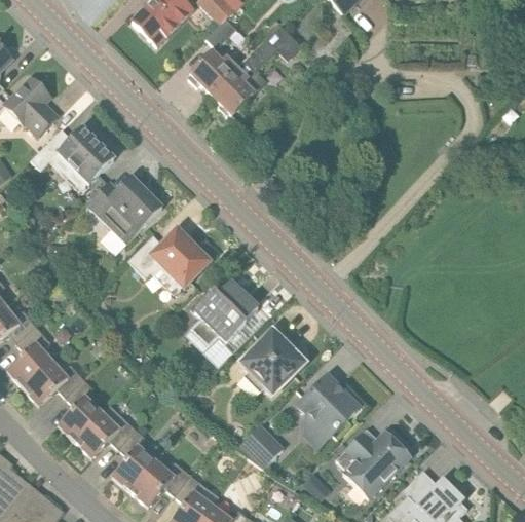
[(153,0),(132,21),(149,38),(156,45),(192,9),(183,0),(153,0)]
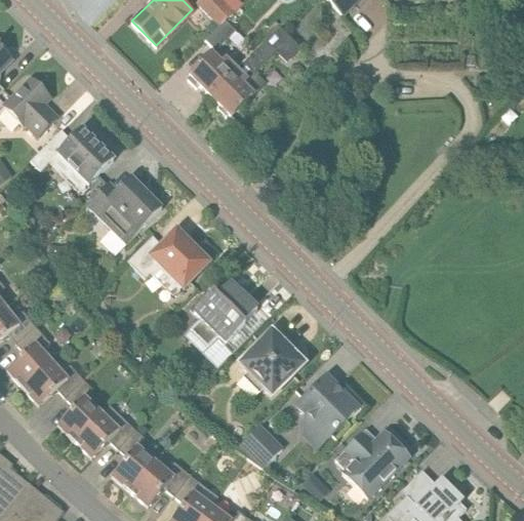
[(217,25),(224,18),(234,9),(224,0),(196,0),(195,1),(217,25)]
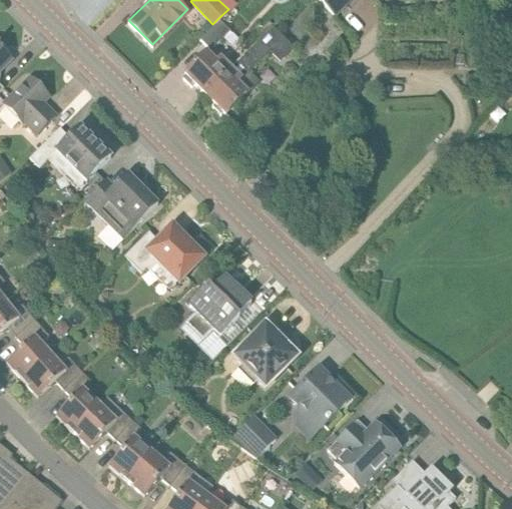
[(323,0),(335,12),(347,0),(323,0)]
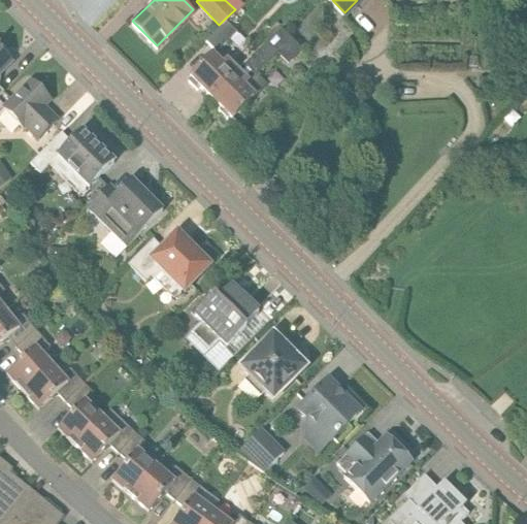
[(225,19),(219,25),(204,38),(216,48),(235,29),(225,19)]
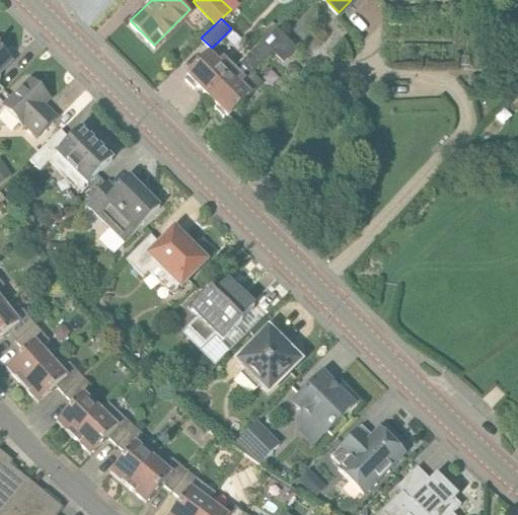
[(227,113),(249,90),(250,91),(261,81),(250,71),(272,51),(282,61),(295,47),(274,24),(254,45),(232,66),(207,91),(217,102),(214,105),(223,114),(226,111),(227,113)]
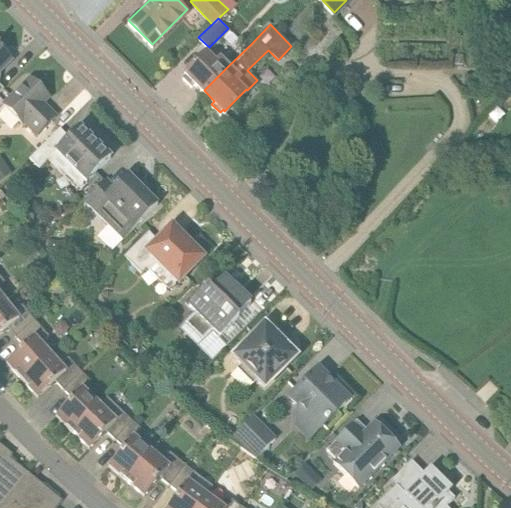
[(0,87),(3,85),(0,81),(0,67),(12,56),(0,44),(0,87)]
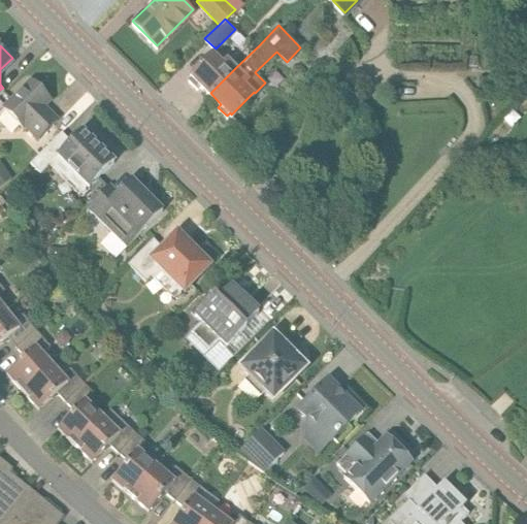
[(200,83),(210,93),(236,67),(225,56),(222,60),(211,51),(190,72),(191,74),(189,77),(197,86),(200,83)]
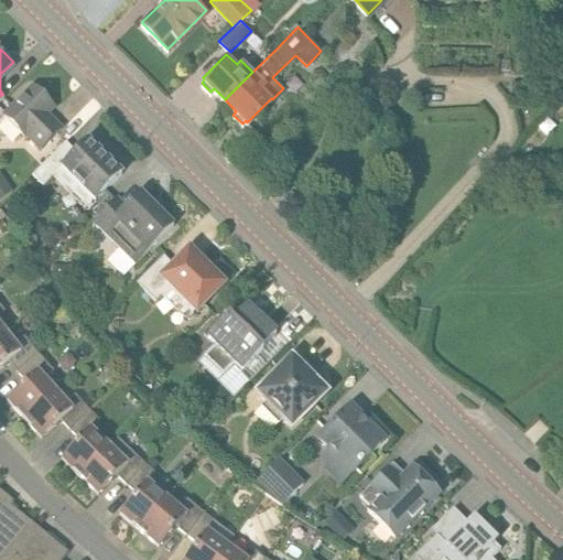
[(25,130),(41,146),(62,125),(46,109),(54,103),(33,82),(3,111),(24,132),(25,130)]
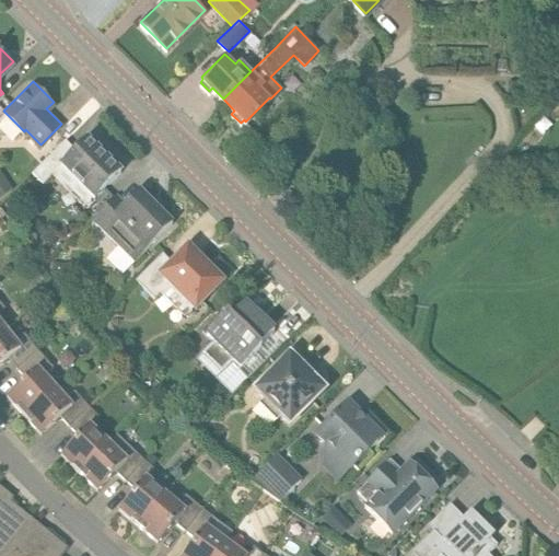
[(82,205),(92,194),(94,195),(120,169),(86,135),(74,147),(65,137),(32,170),(43,181),(50,173),(82,205)]
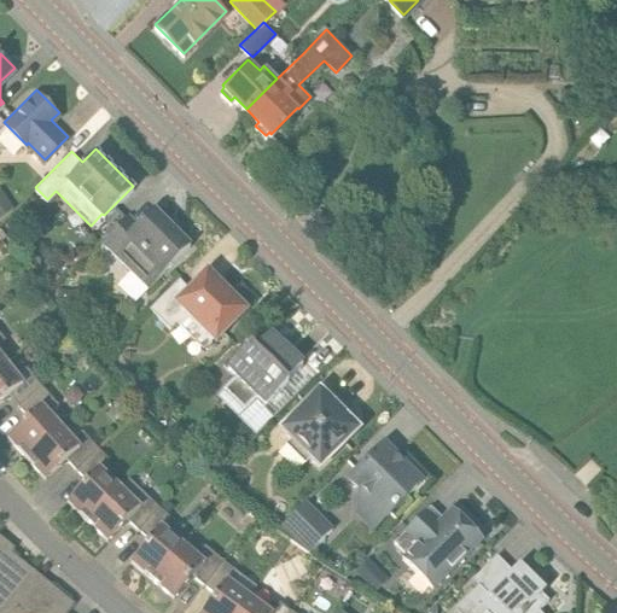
[(0,214),(12,205),(0,187),(0,214)]
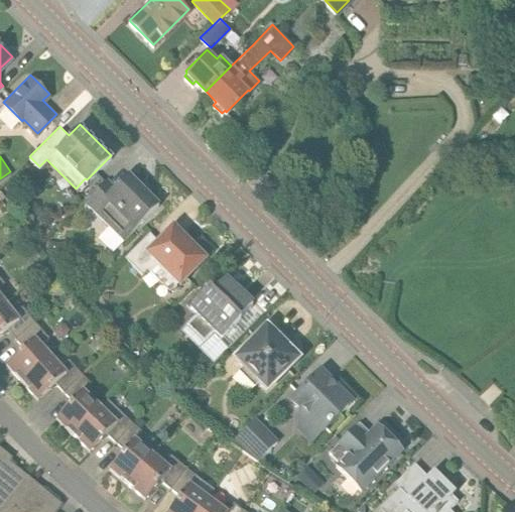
[(114,186),(105,177),(85,198),(124,237),(158,203),(128,172),(114,186)]
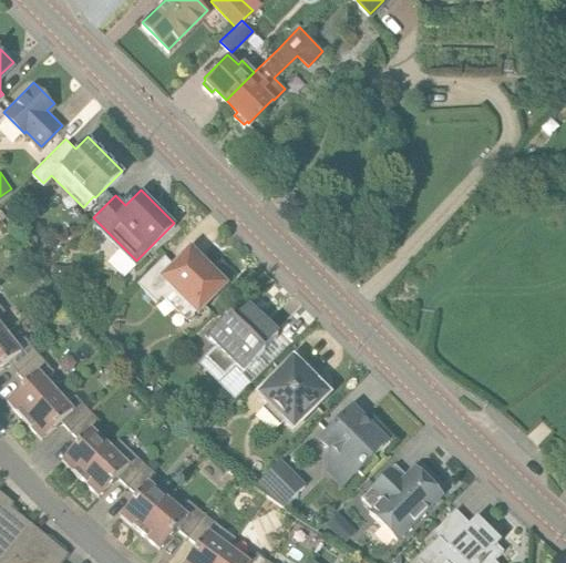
[(196,308),(197,308),(224,282),(189,247),(175,263),(164,253),(136,280),(155,299),(161,294),(185,318),(196,308)]
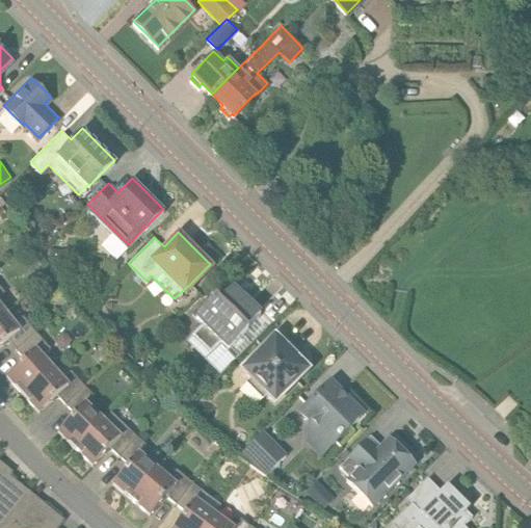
[(49,246),(48,259),(60,260),(61,247),(49,246)]
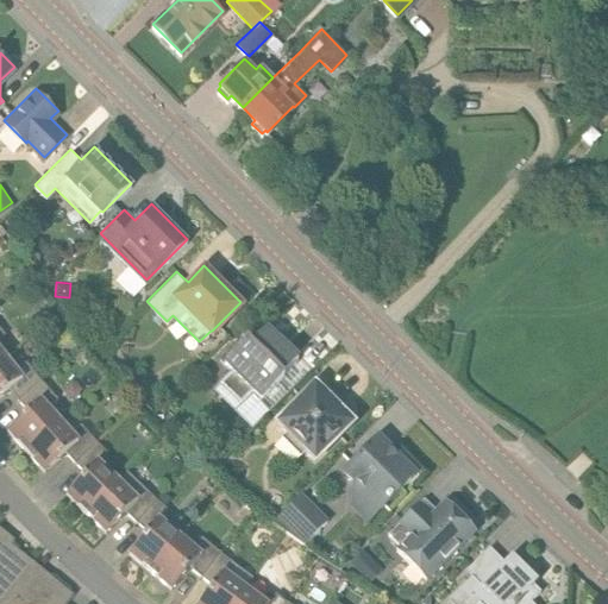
[(64,326),(57,316),(50,322),(57,331),(64,326)]
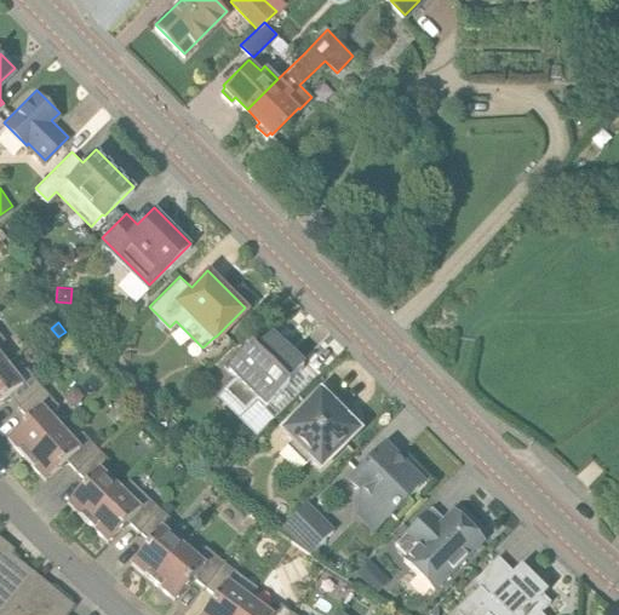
[(258,395),(267,403),(288,380),(287,379),(303,363),(270,331),(254,346),(251,343),(228,366),(236,374),(224,388),(245,408),(258,395)]
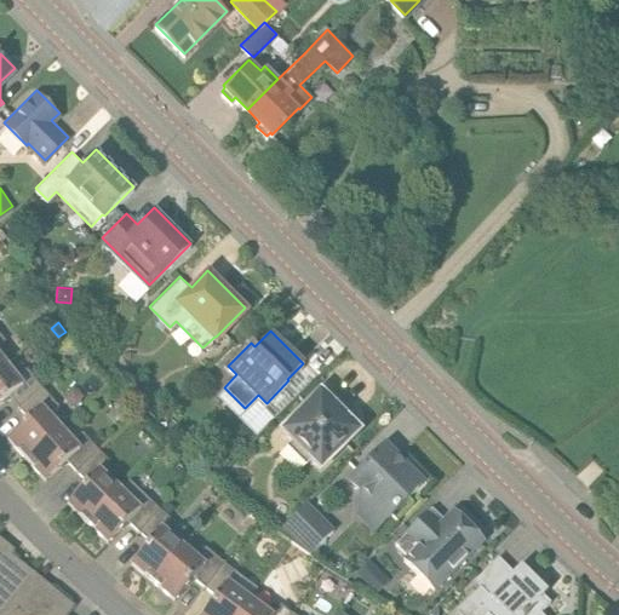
[(0,400),(10,392),(18,404),(41,384),(27,365),(13,372),(5,360),(0,363),(0,400)]
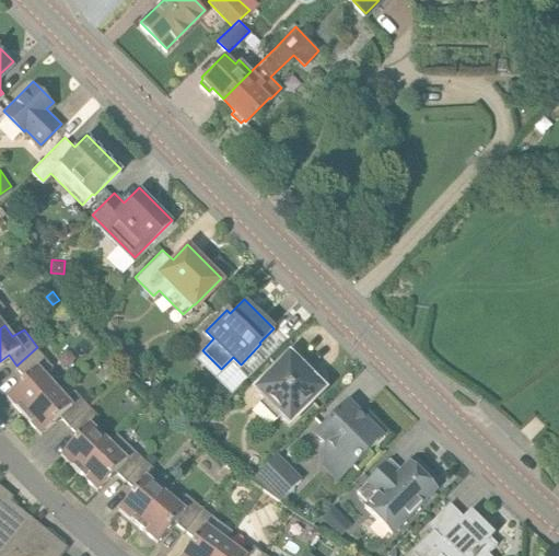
[(6,393),(23,412),(54,384),(45,374),(53,363),(37,347),(16,366),(25,375),(6,393)]
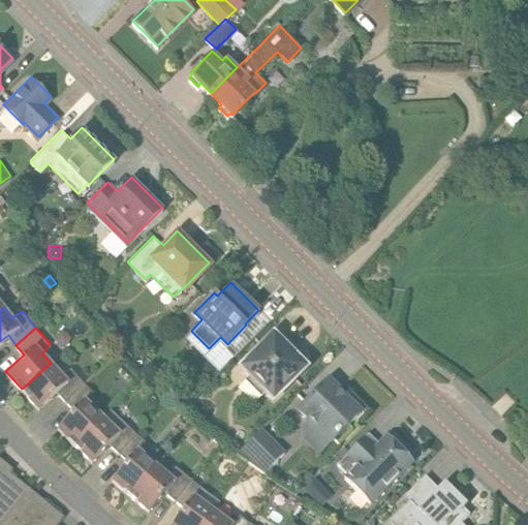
[(241,364),(273,397),(306,364),(289,348),(293,344),(278,328),(241,364)]
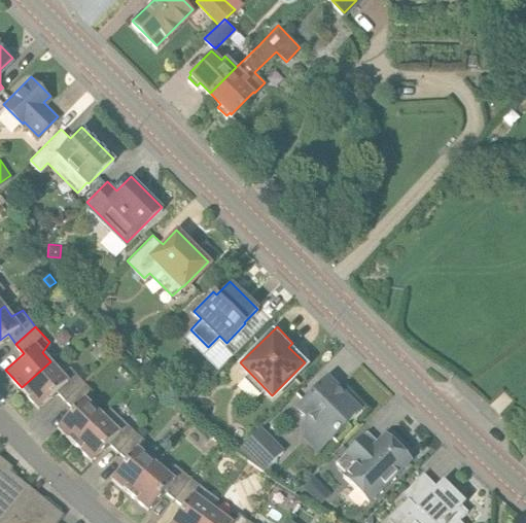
[(60,371),(50,361),(22,387),(38,406),(57,389),(65,397),(83,380),(70,364),(60,371)]
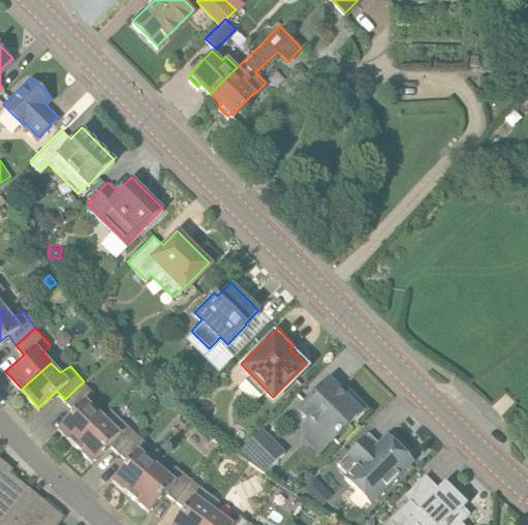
[(360,409),(329,377),(328,376),(299,406),(331,438),(360,409)]
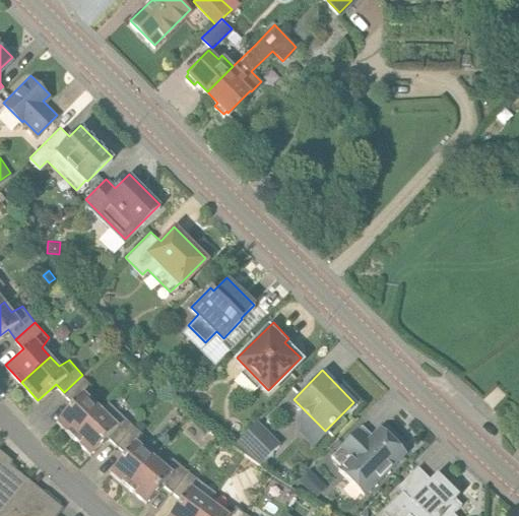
[(56,418),(73,436),(109,399),(108,399),(100,407),(83,391),(91,383),(82,375),(64,392),(73,401),(56,418)]
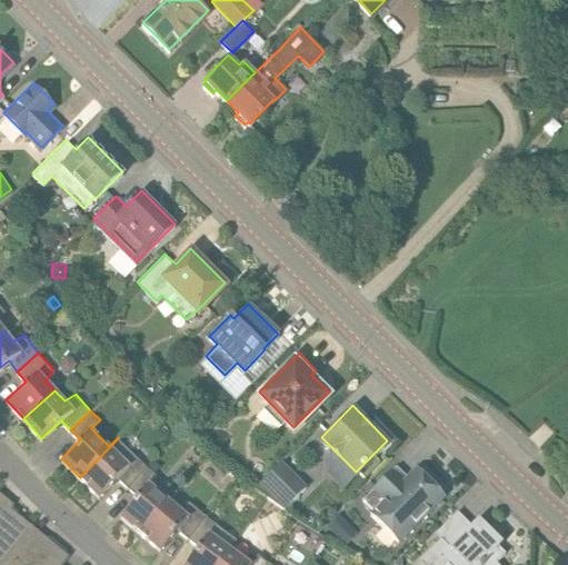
[(146,464),(119,437),(80,477),(99,495),(117,476),(127,485),(146,464)]
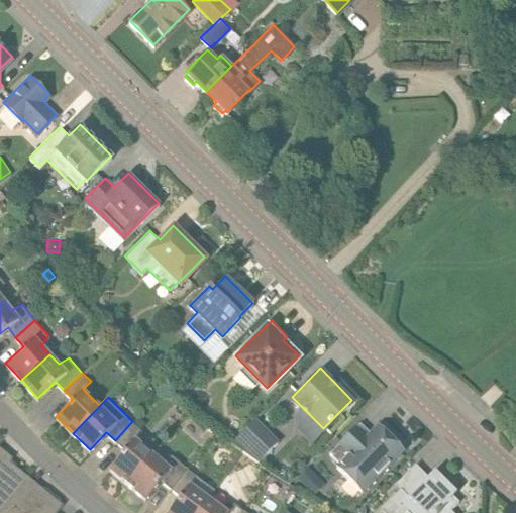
[(254,417),(231,441),(258,460),(278,440),(254,417)]
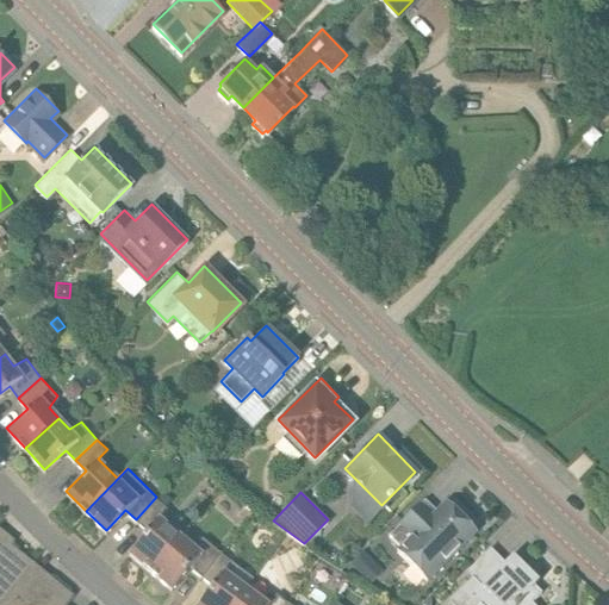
[(397,547),(427,577),(476,528),(446,498),(436,507),(424,496),(389,532),(401,544),(397,547)]
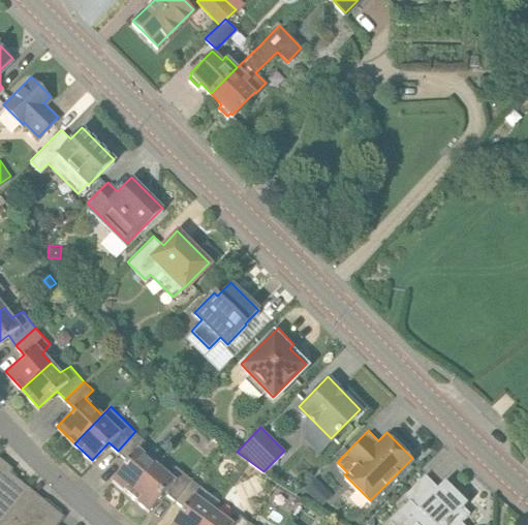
[(112,477),(130,493),(155,463),(137,449),(145,439),(135,431),(118,451),(127,459),(112,477)]
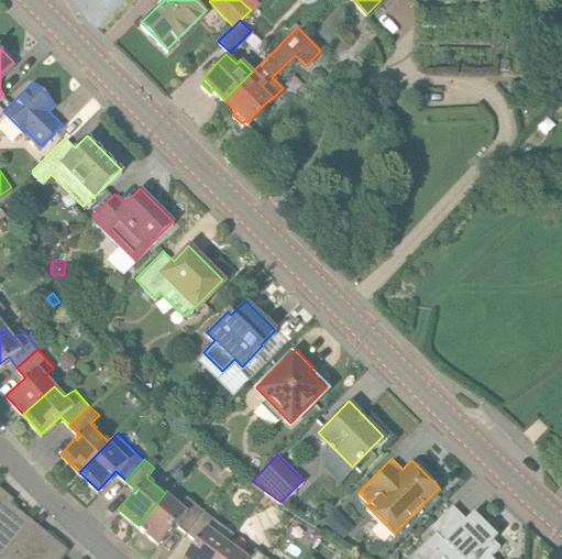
[(0,555),(31,517),(10,500),(13,496),(0,485),(0,555)]
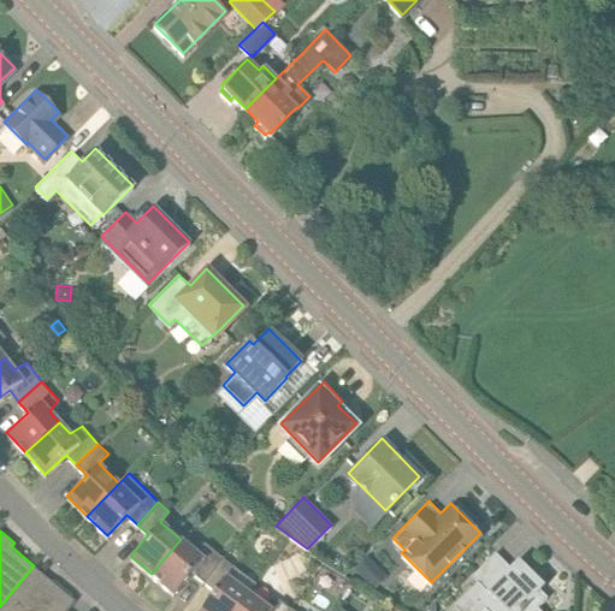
[(191,570),(203,580),(223,556),(203,540),(193,549),(181,539),(152,574),(173,593),(191,570)]
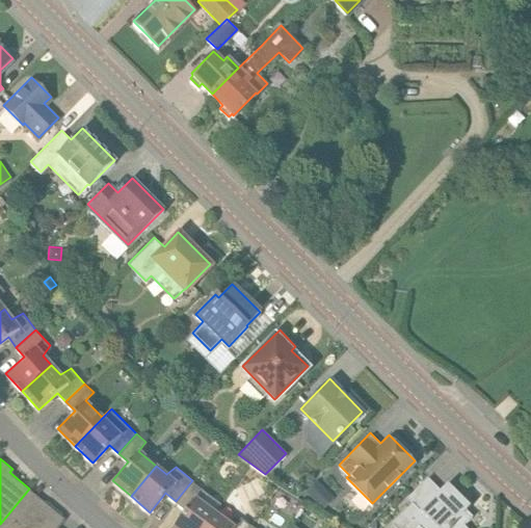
[(392,522),(397,527),(417,527),(420,525),(422,527),(469,527),(463,523),(473,513),(451,493),(447,496),(442,490),(442,489),(442,487),(441,489),(427,475),(406,497),(410,502),(392,522)]
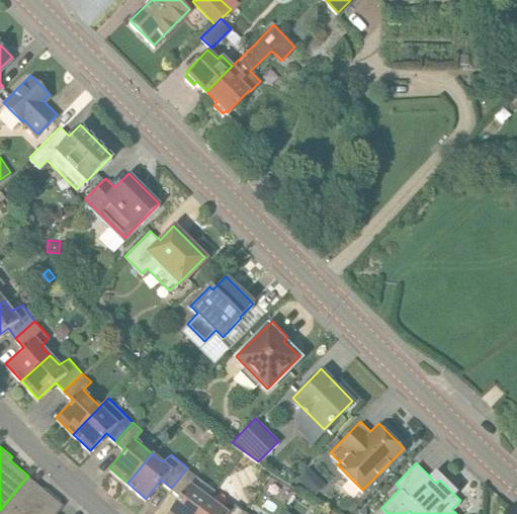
[(305,485),(316,474),(308,465),(296,477),(305,485)]
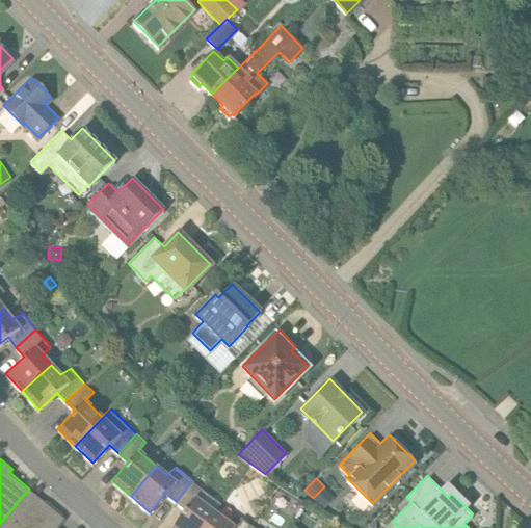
[(170,527),(201,527),(214,511),(221,502),(202,487),(192,480),(176,501),(185,508),(170,527)]
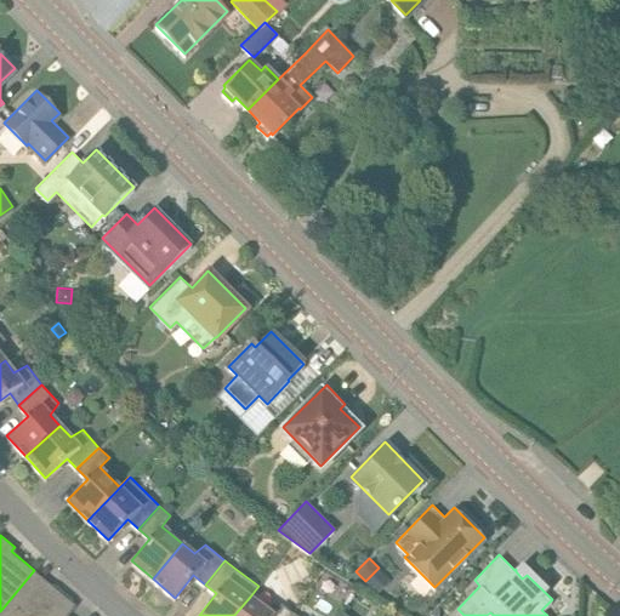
[(68,615),(66,614),(75,603),(34,570),(0,611),(0,615),(34,615),(37,614),(38,615),(68,615)]
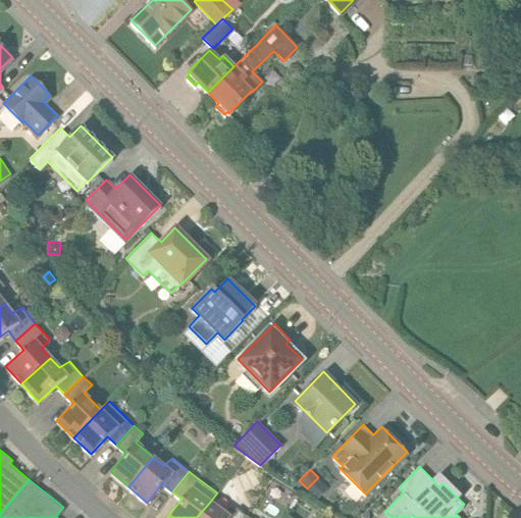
[(242,517),(245,513),(236,506),(228,516),(210,502),(197,517),(242,517)]
